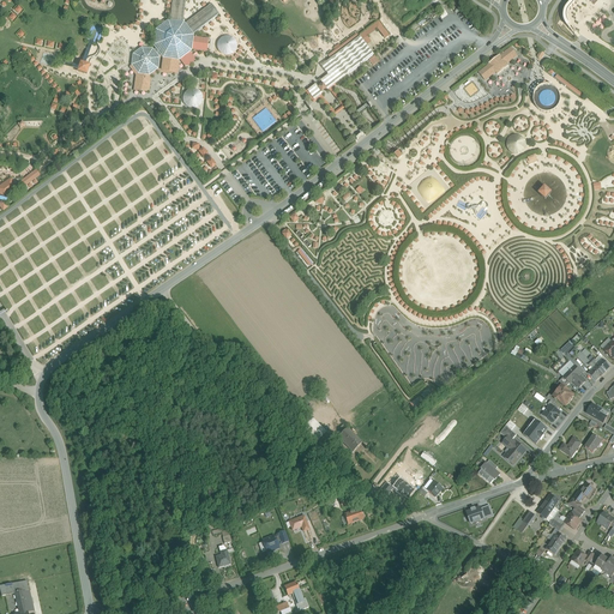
[(185,0),(172,0),(169,22),(168,22),(155,31),(154,47),(155,49),(154,52),(152,50),(149,49),(142,48),(133,55),(131,66),(130,67),(136,77),(133,92),(142,92),(149,94),(151,78),(157,73),(176,76),(179,73),(180,61),(185,67),(191,67),(193,65),(196,59),(191,53),(191,52),(192,50),(206,53),(209,40),(193,37),(193,36),(193,35),(220,14),(211,5),(185,24),(184,23),(182,23),(185,0)]
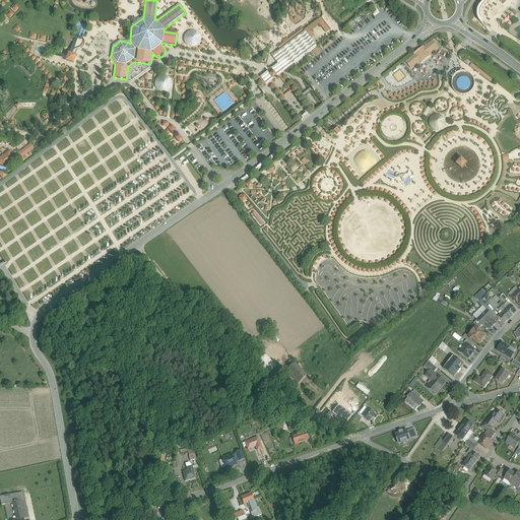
[(491,0),(484,0),(481,4),(479,6),(478,9),(477,11),(477,14),(477,15),(477,18),(478,20),(481,24),(489,33),(492,30),(484,21),(482,20),(481,17),(481,14),(481,12),(481,10),(491,0)]
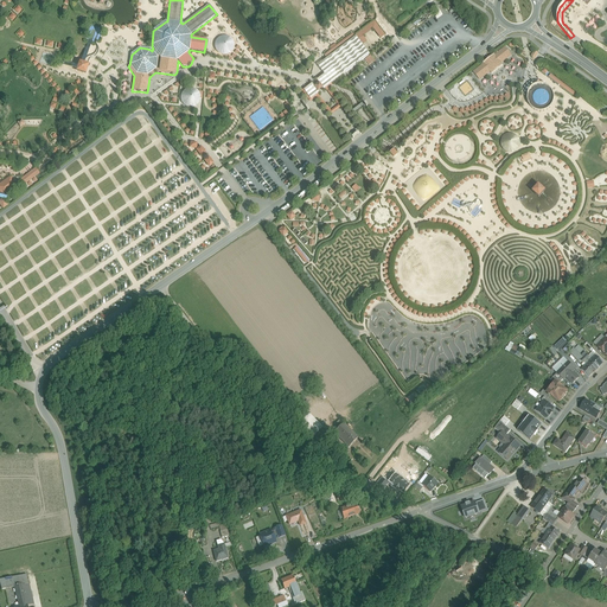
[(13,21),(18,17),(12,11),(7,17),(13,21)]
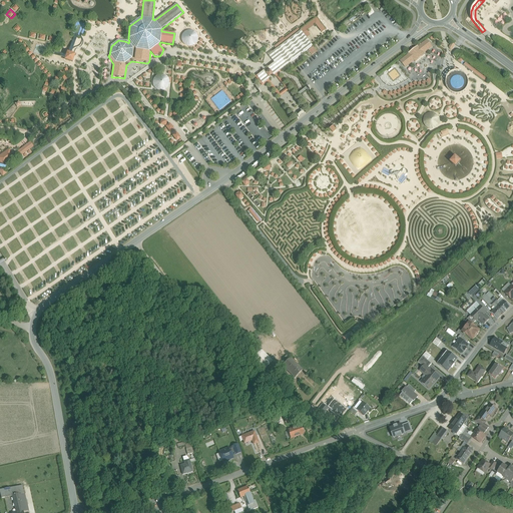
[(316,25),(322,33),(326,30),(317,18),(300,31),(301,31),(307,39),(311,36),(307,31),(316,25)]
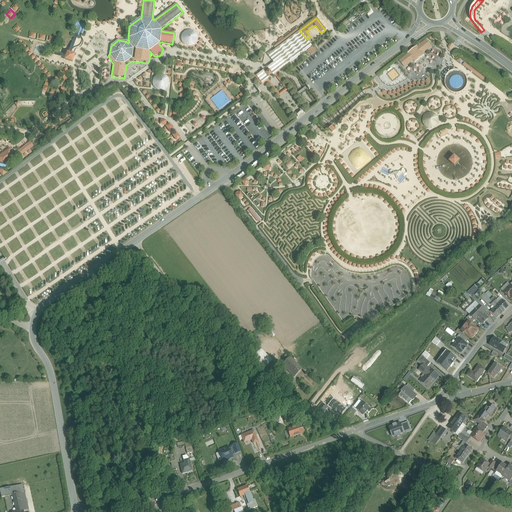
[(297,28),(273,47),(275,50),(299,31),(297,28)]
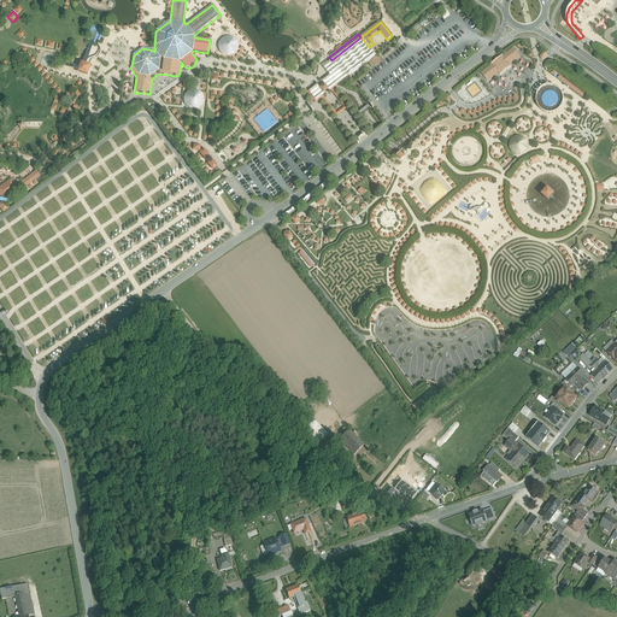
[(238,54),(235,36),(218,39),(221,57),(238,54)]
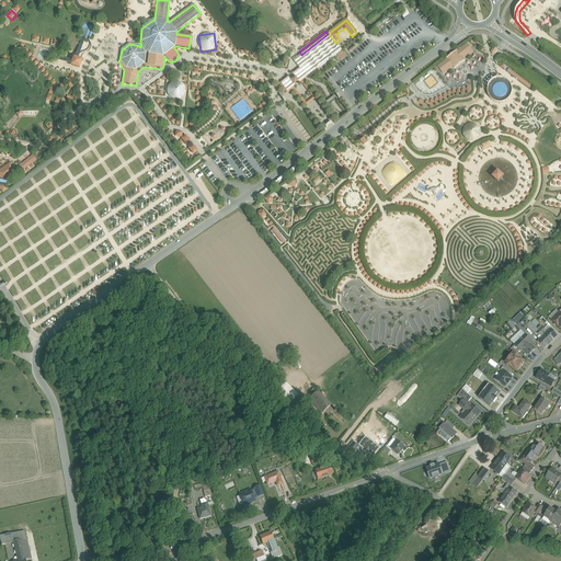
[(329,34),(294,61),(297,65),(299,69),(292,75),(294,78),(298,82),(299,83),(307,78),(317,69),(342,50),(335,43),(329,34)]
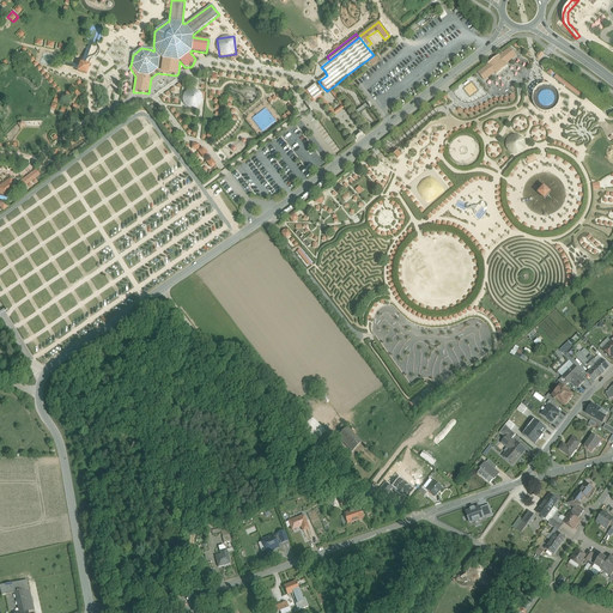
[(489,65),(478,73),(485,82),(496,73),(497,76),(509,67),(507,65),(517,56),(510,48),(499,56),(499,55),(487,64),(489,65)]
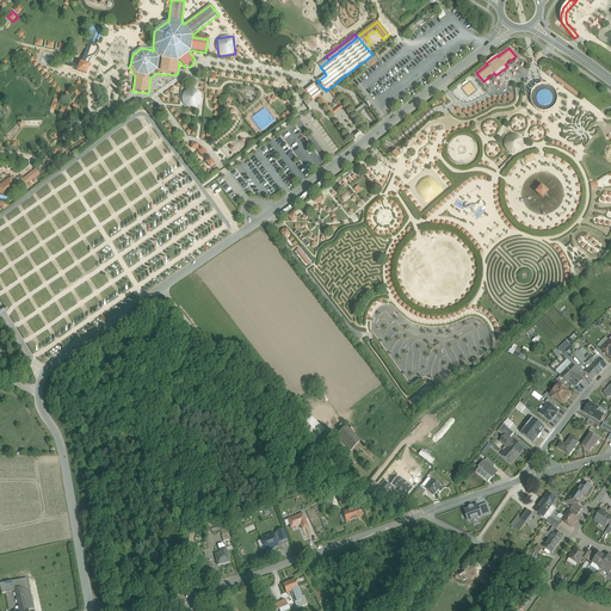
[(366,61),(371,66),(377,61),(372,56),(366,61)]
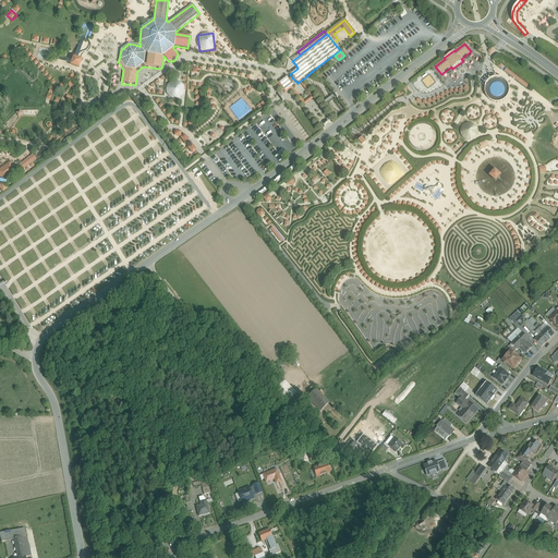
[(82,61),(73,58),(70,67),(79,70),(82,61)]
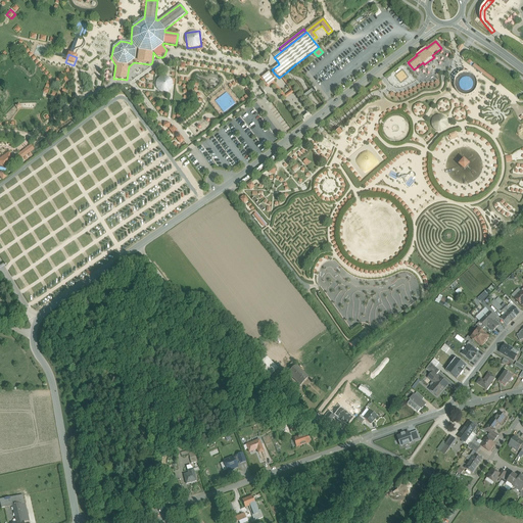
[(496,82),(474,64),(472,66),(494,84),(496,82)]
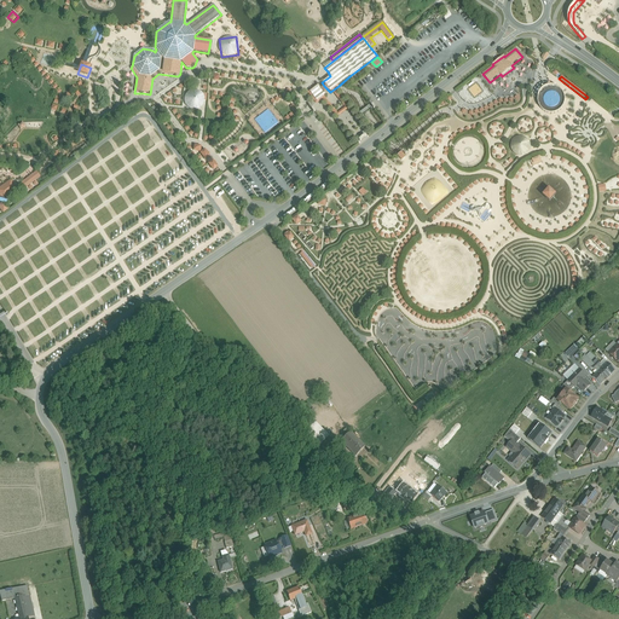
[(350,109),(339,94),(335,91),(340,87),(339,86),(330,92),(330,93),(333,92),(335,96),(345,108),(341,110),(337,114),(336,111),(330,105),(327,100),(325,98),(327,97),(325,96),(317,102),(310,93),(318,86),(317,85),(307,92),(317,104),(323,100),(324,102),(328,106),(333,114),(336,119),(343,114),(350,109)]
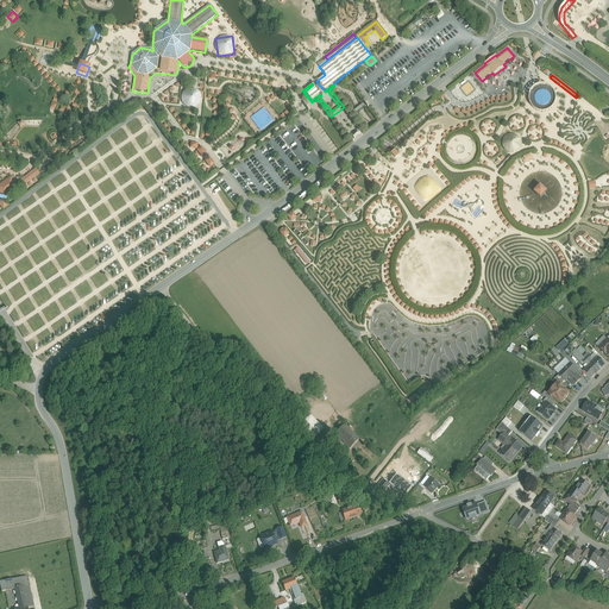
[(313,85),(305,92),(312,100),(320,94),(319,93),(315,87),(313,85)]
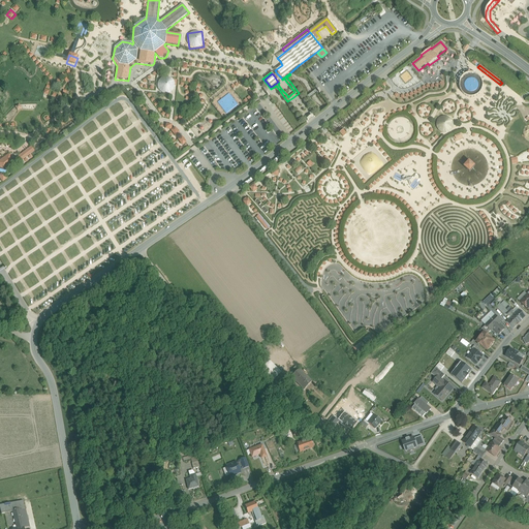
[(478,76),(474,74),(471,73),(466,75),(463,78),(461,81),(460,87),(461,91),(465,96),(469,97),(476,97),(479,94),(483,91),(484,88),(484,83),(481,79),(478,76)]
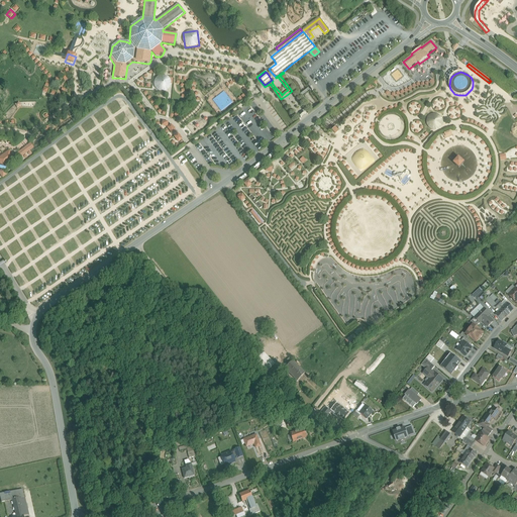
[(409,109),(410,112),(414,111),(415,115),(419,113),(418,109),(421,108),(419,103),(415,104),(415,102),(411,103),(412,108),(409,109)]
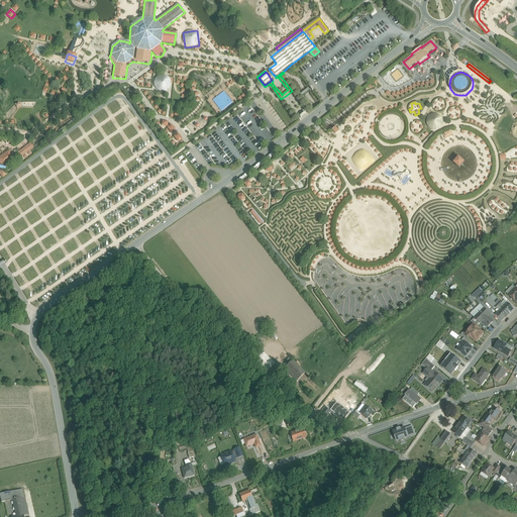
[(168,127),(168,122),(158,121),(157,130),(163,130),(163,126),(168,127)]
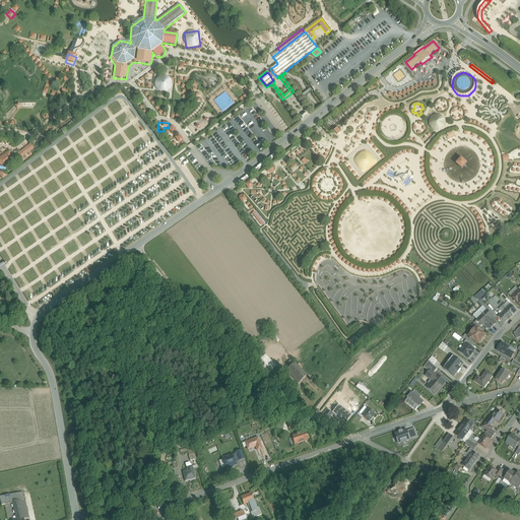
[(168,128),(172,134),(177,131),(172,125),(168,128)]
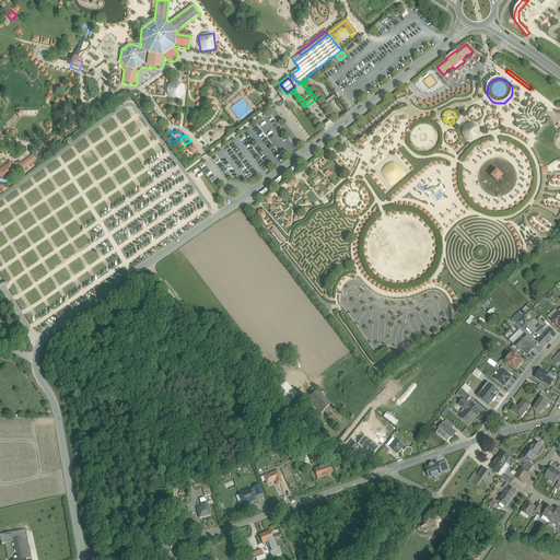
[(189,162),(199,154),(191,144),(182,152),(189,162)]
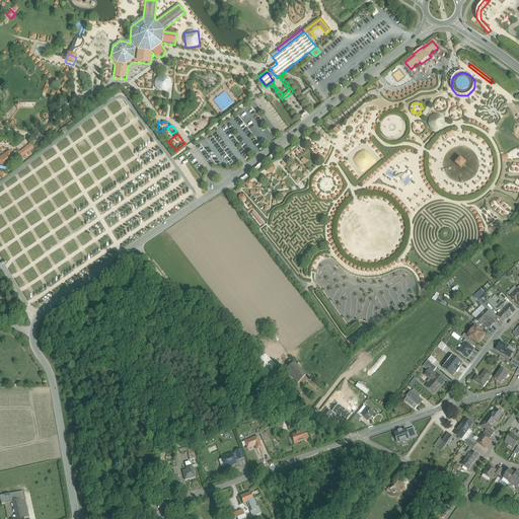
[(30,144),(17,153),(21,158),(34,149),(30,144)]
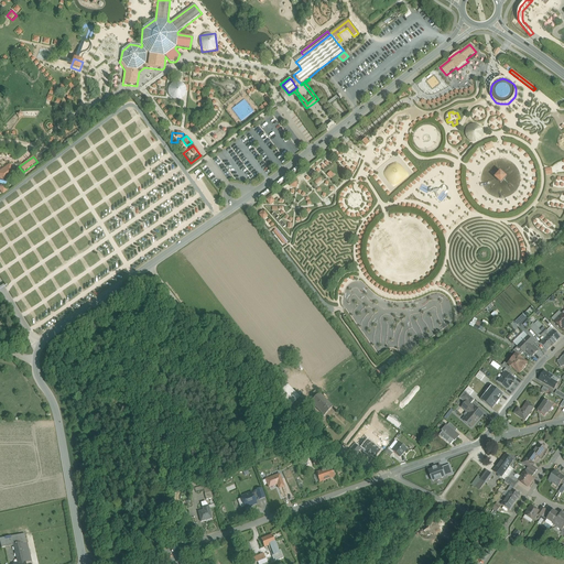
[(396,160),(380,173),(393,188),(409,175),(396,160)]
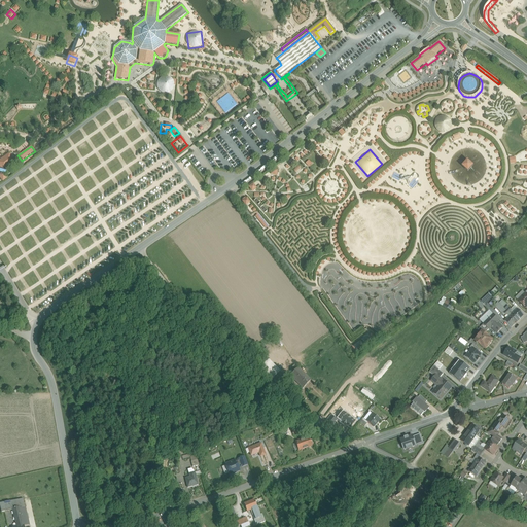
[(9,153),(0,160),(0,168),(2,172),(15,162),(9,153)]
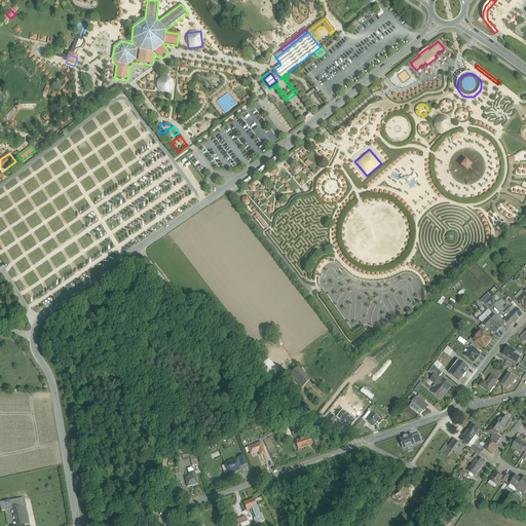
[(446,180),(451,177),(445,164),(440,166),(446,180)]
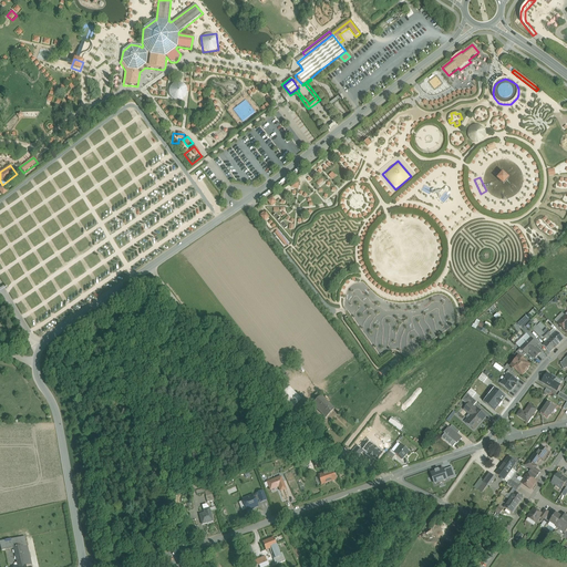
[(358,193),(352,194),(349,198),(347,203),(349,208),(353,212),(359,213),(363,209),(367,205),(366,199),(363,195),(358,193)]
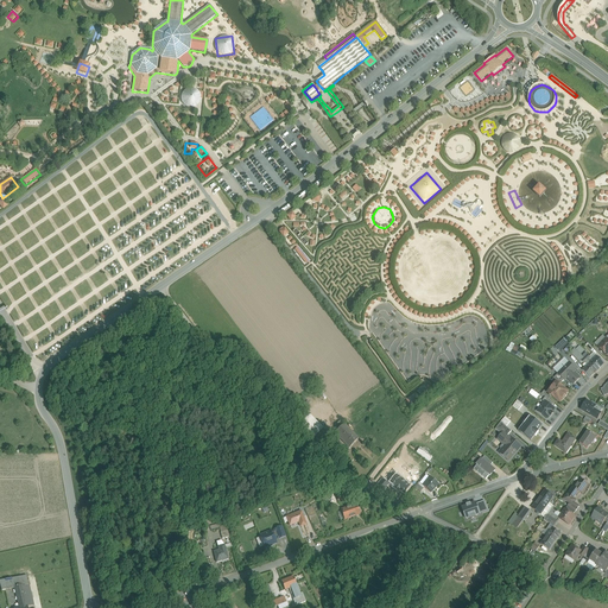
[(308,263),(297,248),(295,251),(305,264),(308,263)]
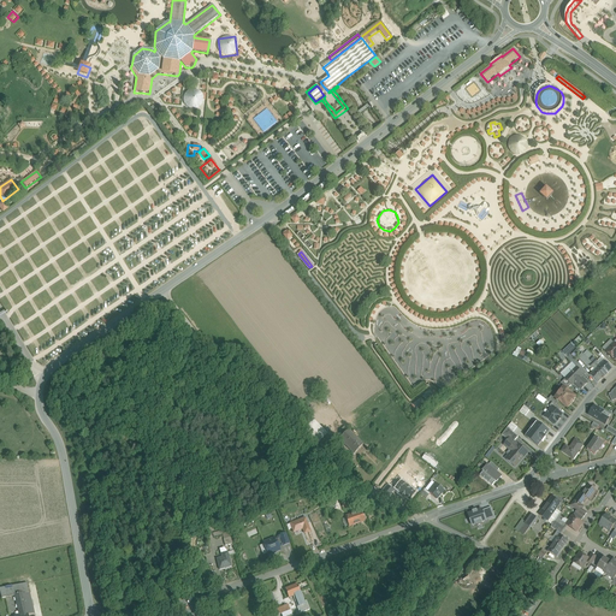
[(566,355),(576,348),(573,343),(562,351),(566,355)]
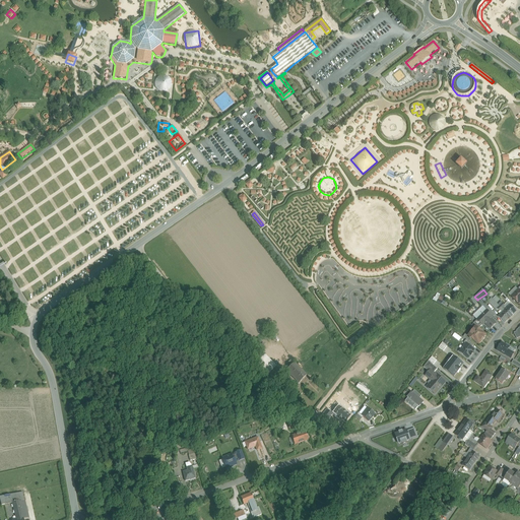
[(518,289),(511,297),(518,305),(519,303),(519,290),(518,289)]
